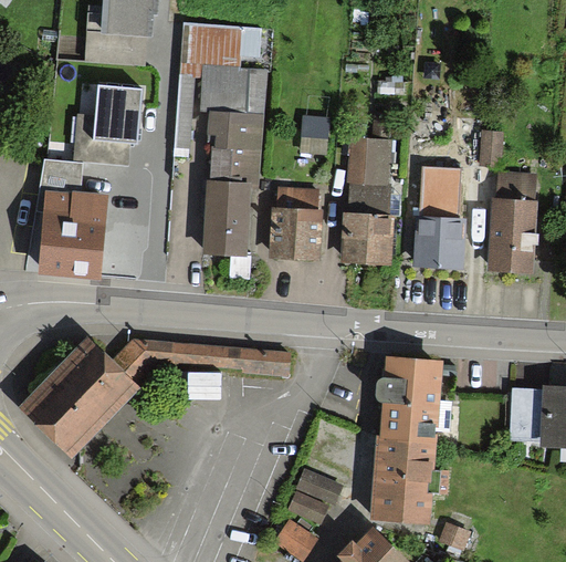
[(102,0),(101,9),(88,9),(85,55),(147,60),(150,10),(158,11),(158,0),(102,0)]
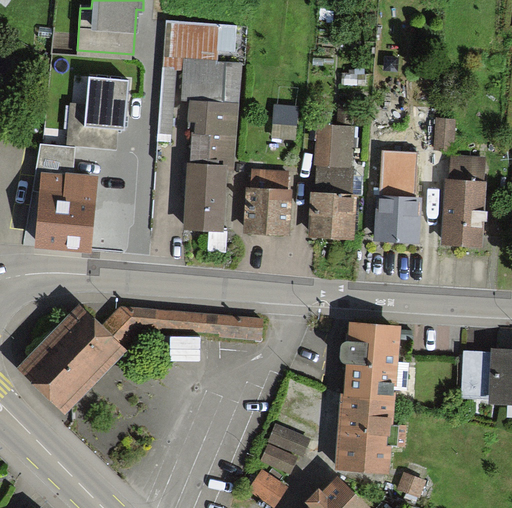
[(189,93),(184,226),(220,228),(222,161),(231,161),(235,56),(184,54),(182,93),(189,93)]
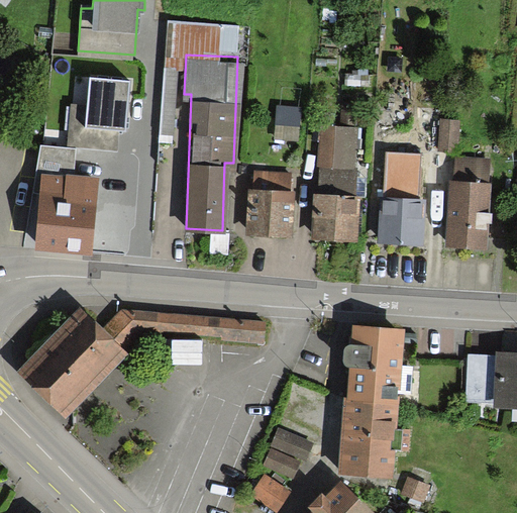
[(67,146),(115,147),(115,125),(123,125),(124,77),(76,75),(75,103),(68,103),(67,146)]
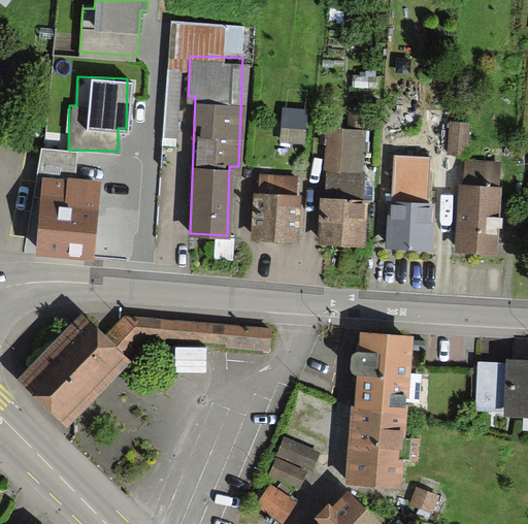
[(418,103),(399,102),(399,124),(417,124),(418,103)]
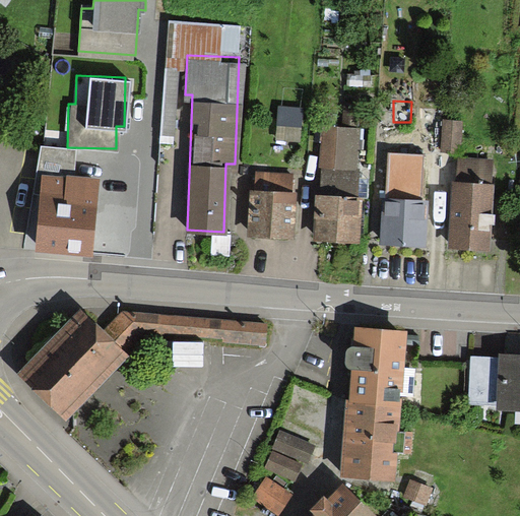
[(277,105),(274,140),(296,142),(299,107),(277,105)]
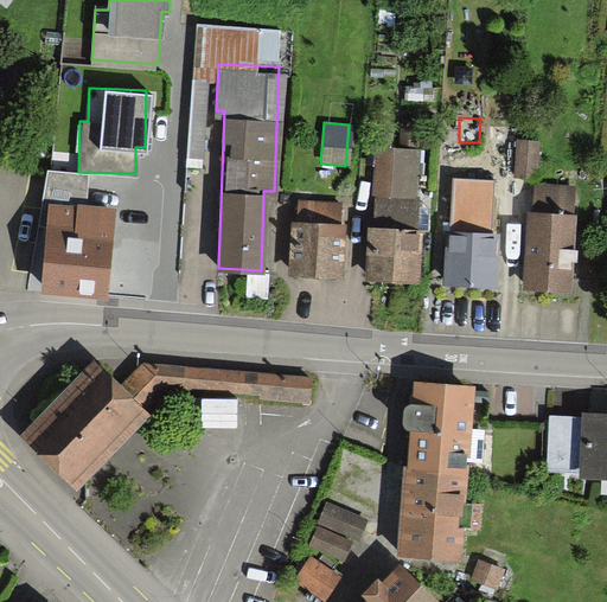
[(368,279),(416,280),(419,122),(401,122),(401,147),(370,147),(368,279)]
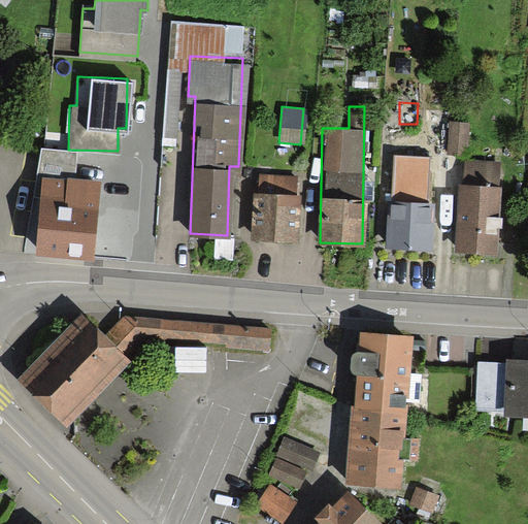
[(448,150),(463,151),(465,123),(450,122),(448,150)]
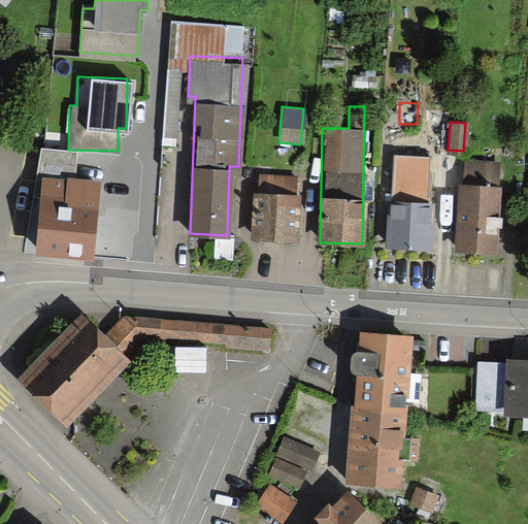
[(413,141),(394,141),(390,248),(427,250),(429,192),(427,192),(427,186),(410,186),(413,141)]
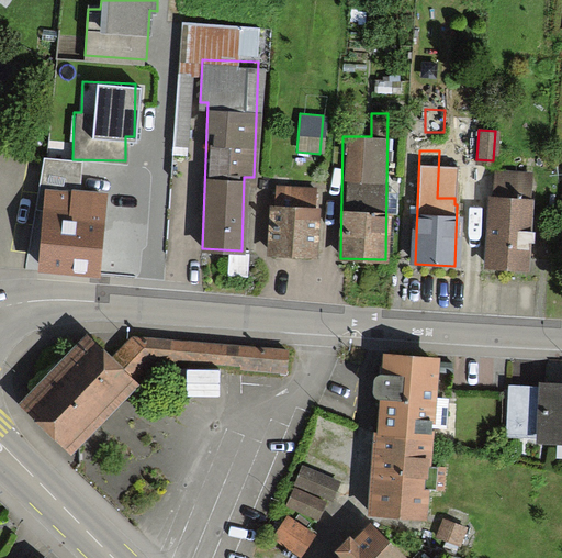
[(495,169),(485,265),(523,269),(532,173),(495,169)]
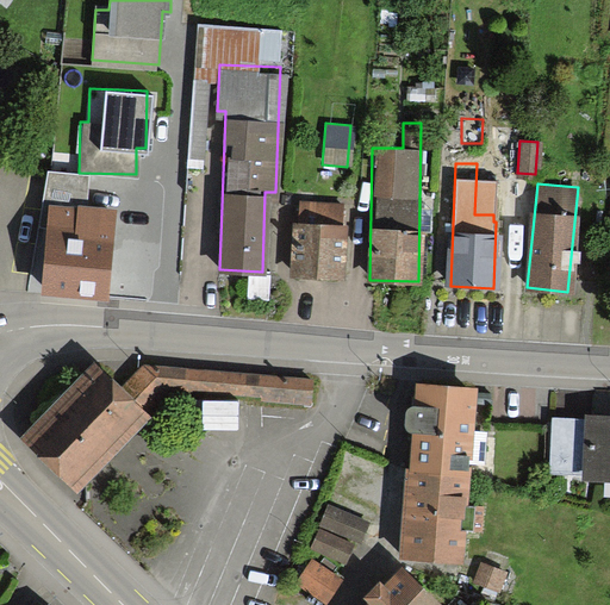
[(341,204),(298,201),(294,273),(337,275),(341,204)]
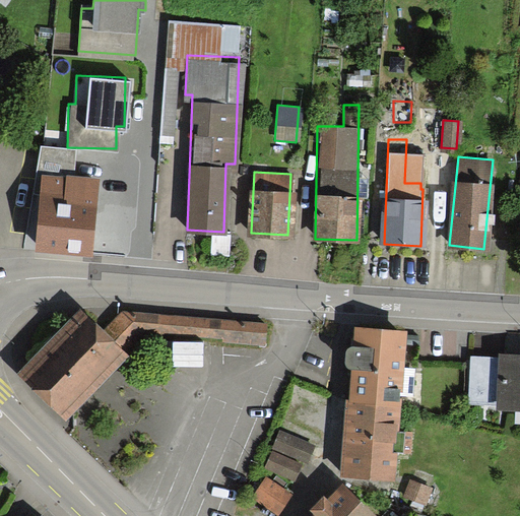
[(35,247),(83,251),(88,195),(62,193),(64,176),(41,174),(35,247)]
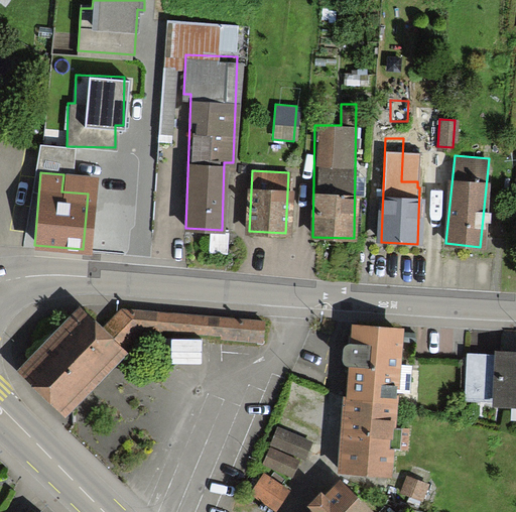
[(76,308),(18,367),(60,408),(140,327),(259,337),(260,320),(118,308),(98,330),(76,308)]
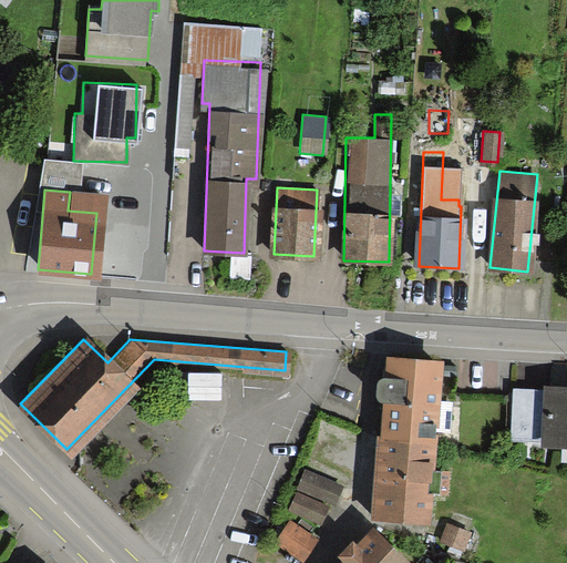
[(436,359),(388,357),(383,434),(432,438),(436,359)]
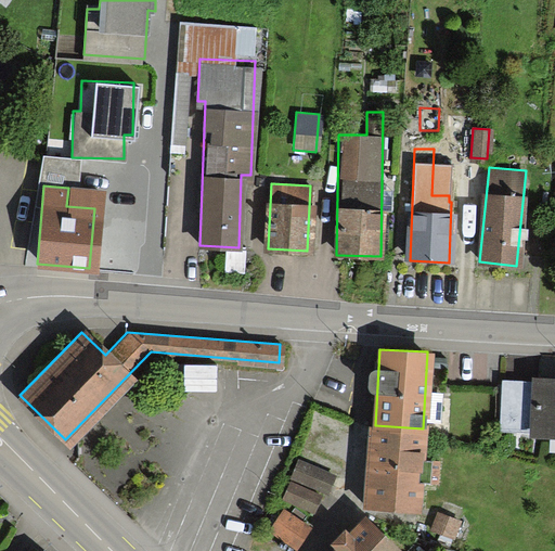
[(554,432),(554,382),(505,381),(504,431),(554,432)]
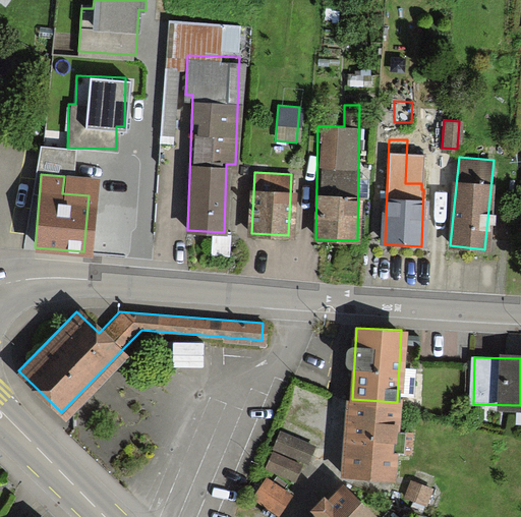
[(346,399),(341,471),(389,474),(394,403),(346,399)]
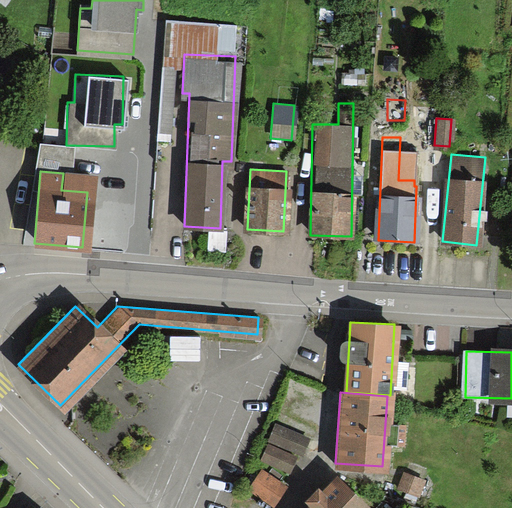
[(302,450),(307,436),(276,424),(270,439),(302,450)]
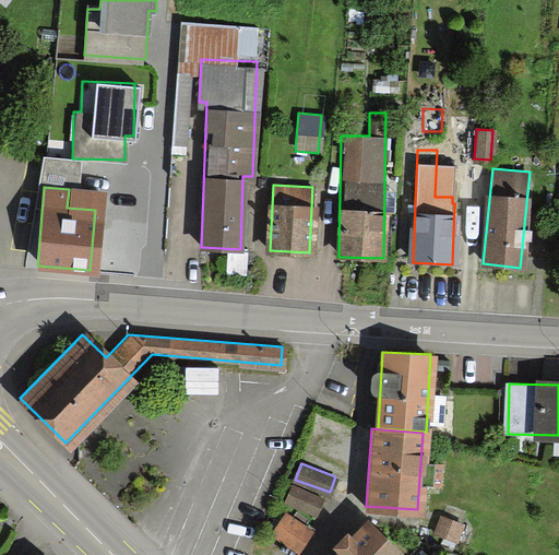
[(284,502),(311,512),(318,497),(289,486),(284,502)]
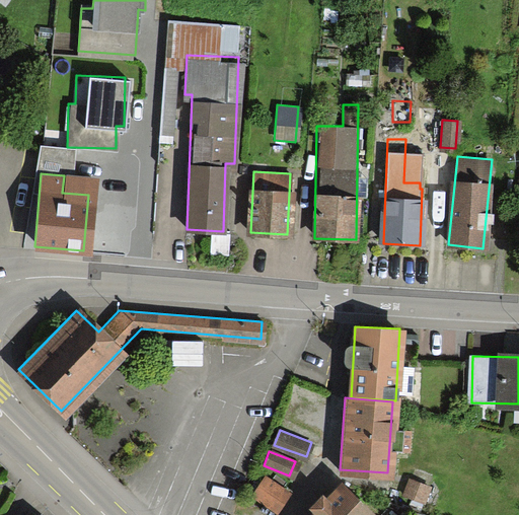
[(271,512),(284,493),(258,474),(244,494),(271,512)]
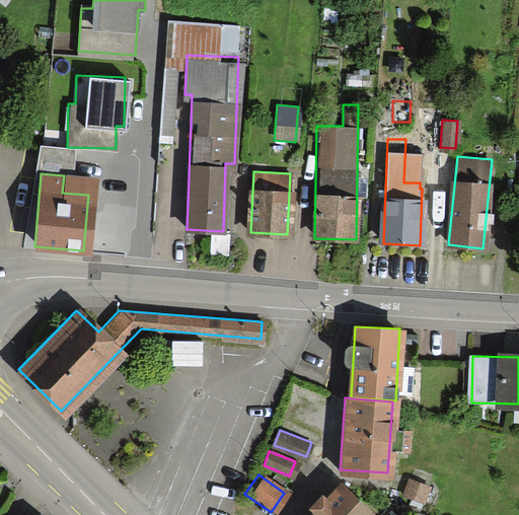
[(403,494),(423,500),(427,487),(408,481),(403,494)]
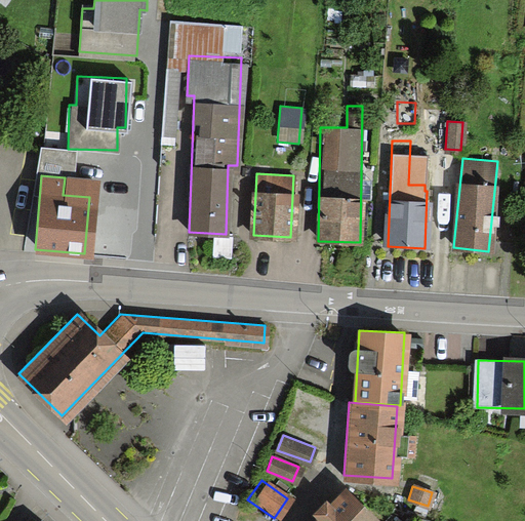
[(311,520),(372,520),(342,490),(311,520)]
